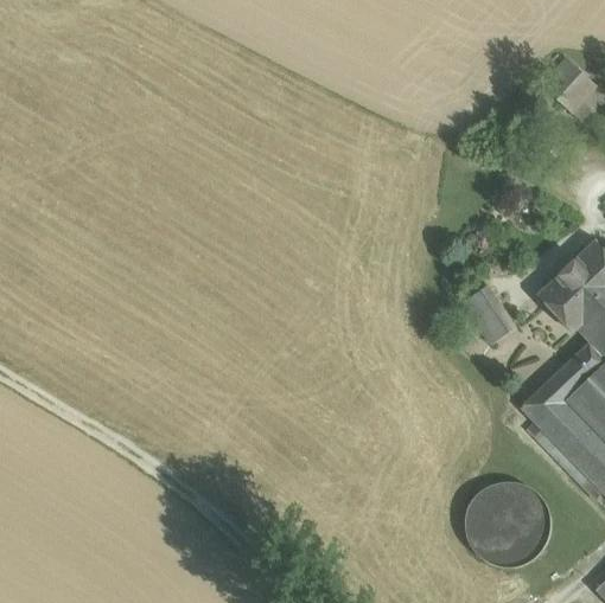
[(604,92),(566,57),(541,84),(579,120),(604,92)]
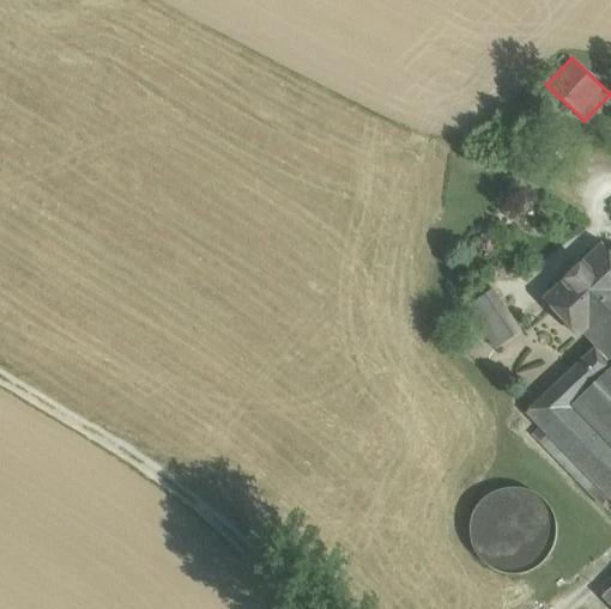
[(600,242),(543,297),(544,298),(578,334),(582,330),(596,345),(610,332),(610,253),(602,244),(603,243),(600,242)]
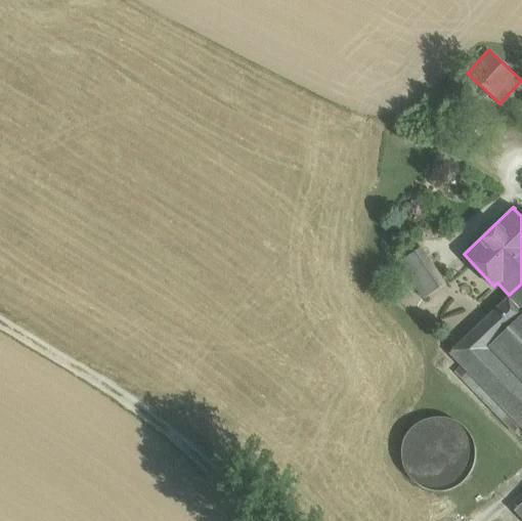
[(420,246),(398,260),(423,297),(444,281),(420,246)]
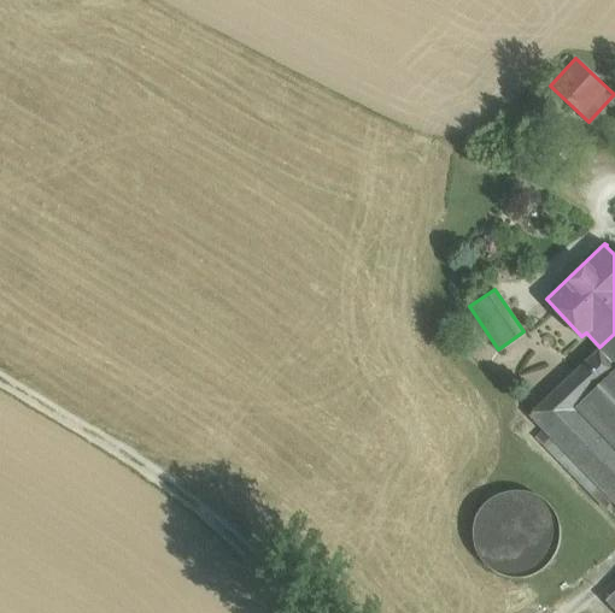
[(614,334),(599,347),(614,363),(614,334)]
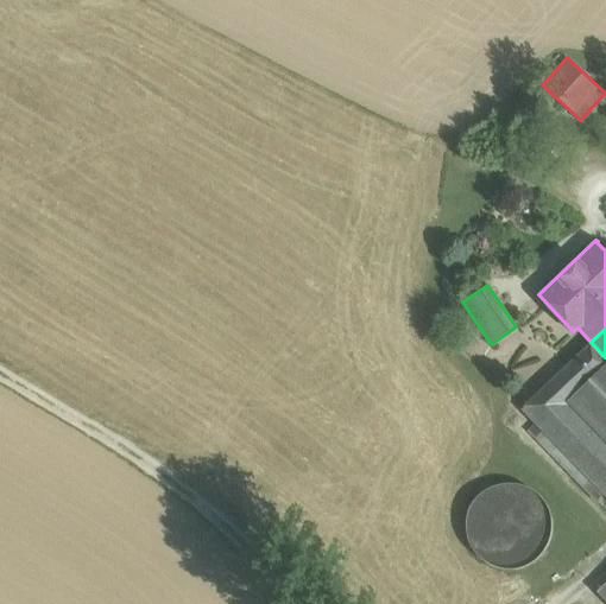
[(605,439),(567,399),(605,362),(605,357),(591,342),(521,406),(604,491),(605,494),(605,439)]
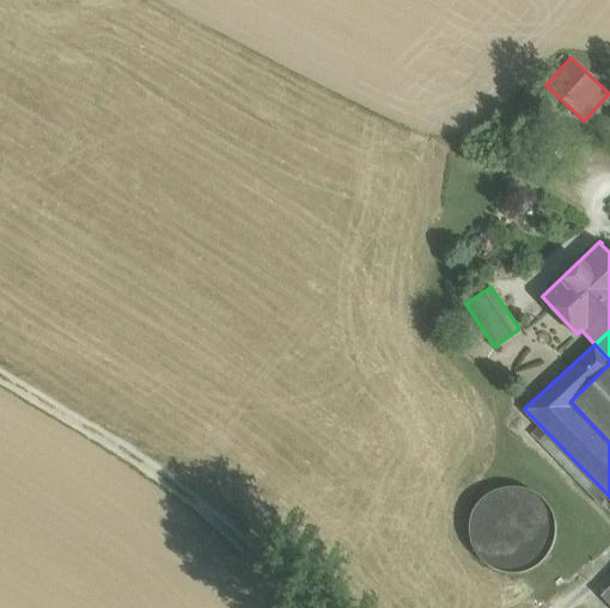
[(609,364),(571,401),(609,442),(609,364)]
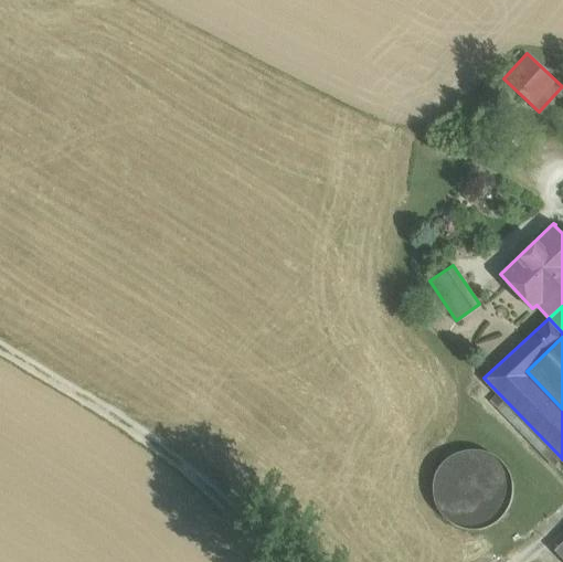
[(561,457),(497,391),(490,398),(553,464),(561,457)]
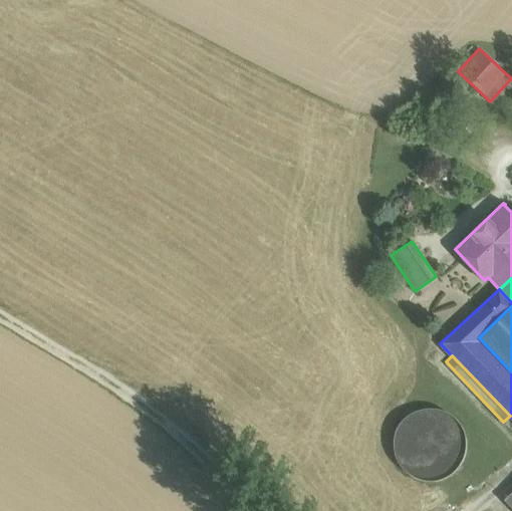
[(463,457),(465,443),(462,429),(454,418),(443,410),(429,407),(415,410),(403,418),(396,430),(393,444),(396,458),(404,469),(416,477),(430,480),(443,477),(455,469),(463,457)]
